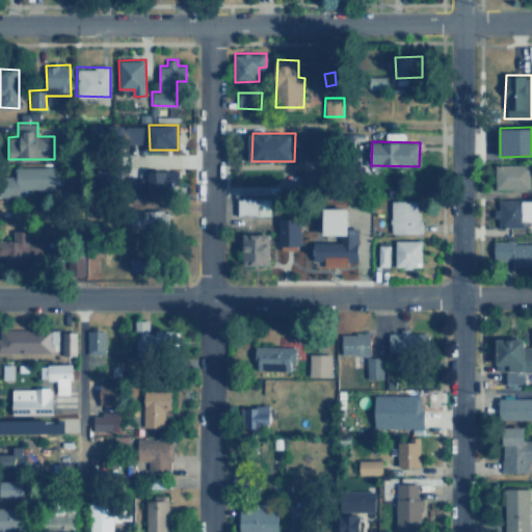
[(529,164),(495,164),(495,189),(529,189),(529,164)]
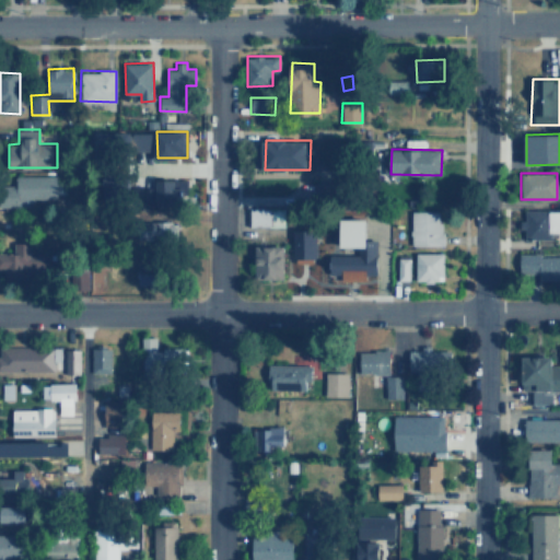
[(0,207),(27,207),(26,199),(56,198),(56,174),(15,175),(16,185),(0,185),(0,207)]
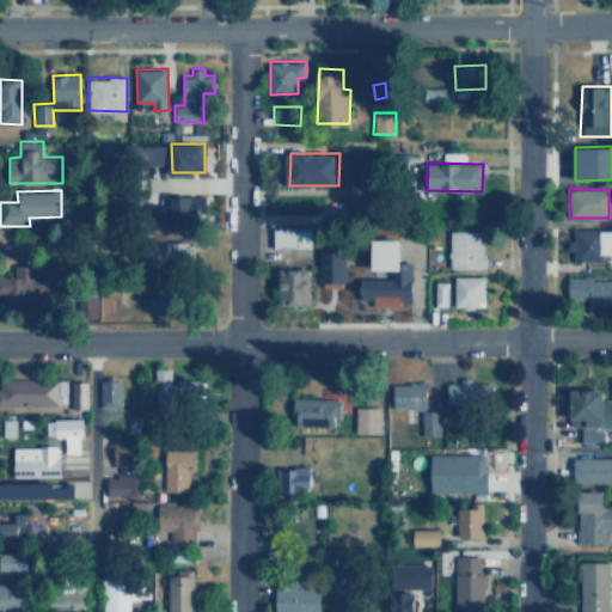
[(203,224),(203,196),(171,195),(171,204),(155,204),(155,224),(203,224)]
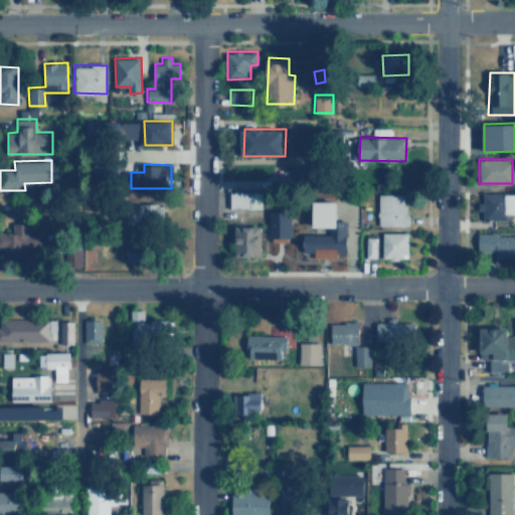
[(261,191),(230,192),(230,208),(261,208),(261,191)]
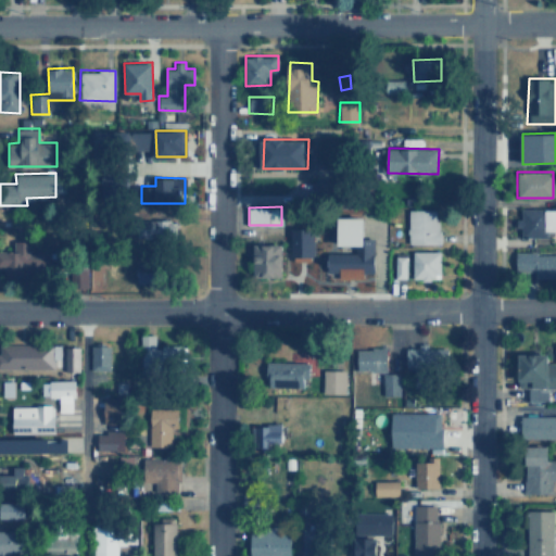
[(555,207),(521,207),(521,218),(520,218),(519,236),(546,237),(546,230),(555,230),(555,207)]
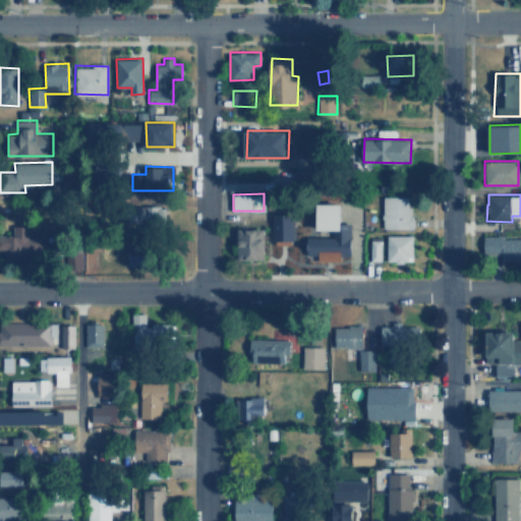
[(383,228),(411,228),(410,195),(382,196),(383,228)]
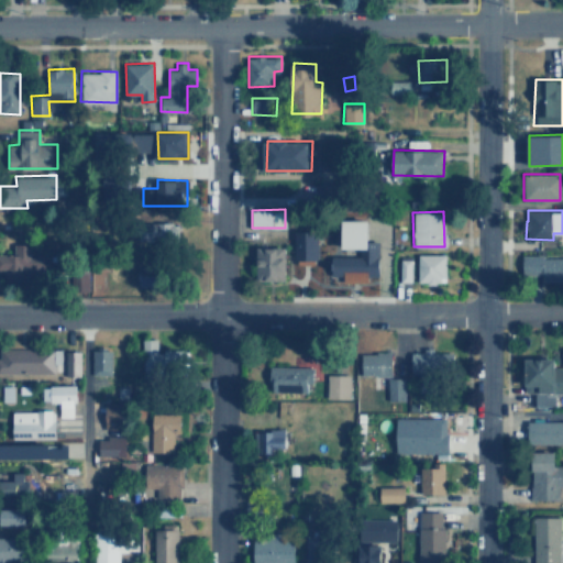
[(332,256),(333,275),(344,275),(344,282),(370,282),(370,275),(381,275),(379,241),(372,241),(371,219),(344,220),(344,249),(371,247),(371,255),(332,256)]
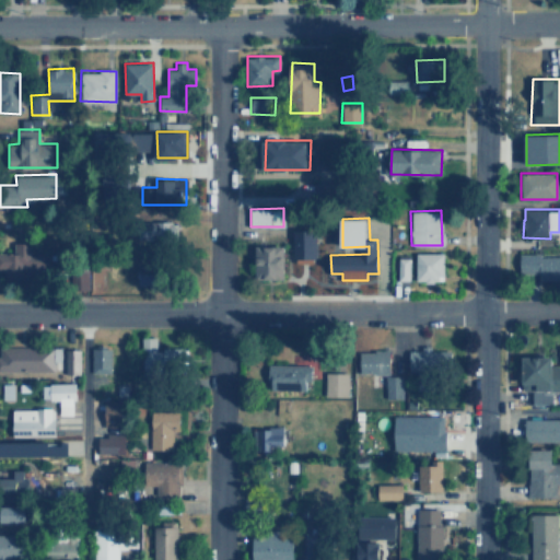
[(175,245),(174,221),(143,221),(143,238),(152,238),(152,245),(175,245)]
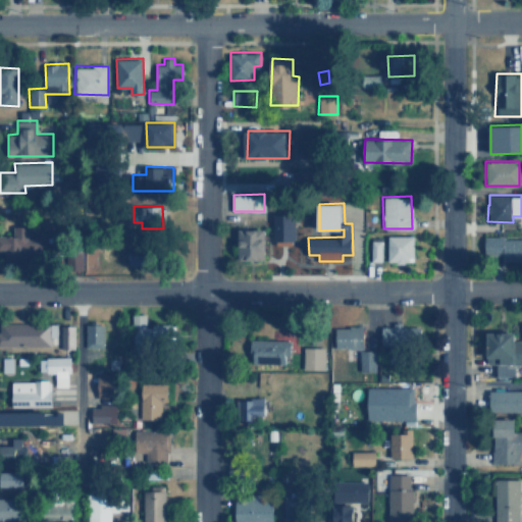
[(294,214),(273,214),(273,245),(294,245),(294,214)]
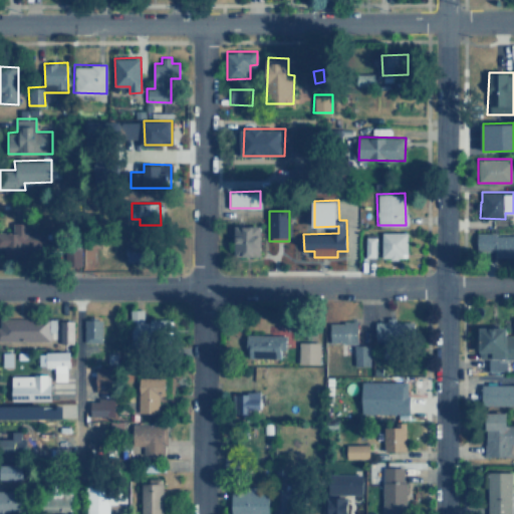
[(262,226),(236,225),(235,256),(261,257),(262,226)]
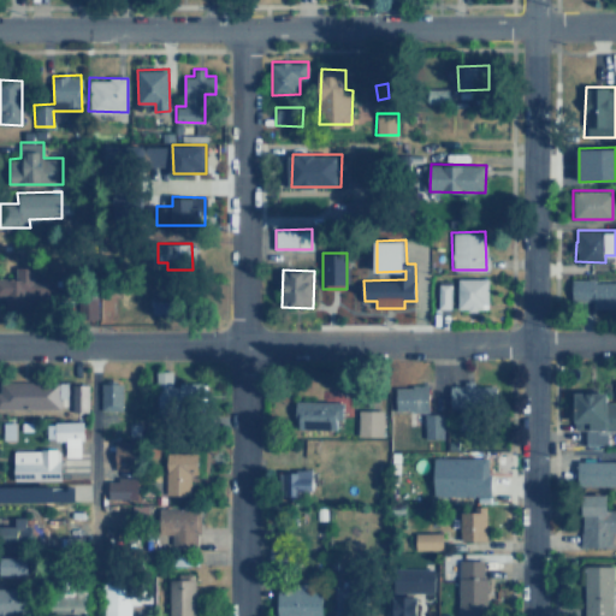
[(0,296),(5,296),(5,302),(49,304),(51,280),(0,277),(0,296)]
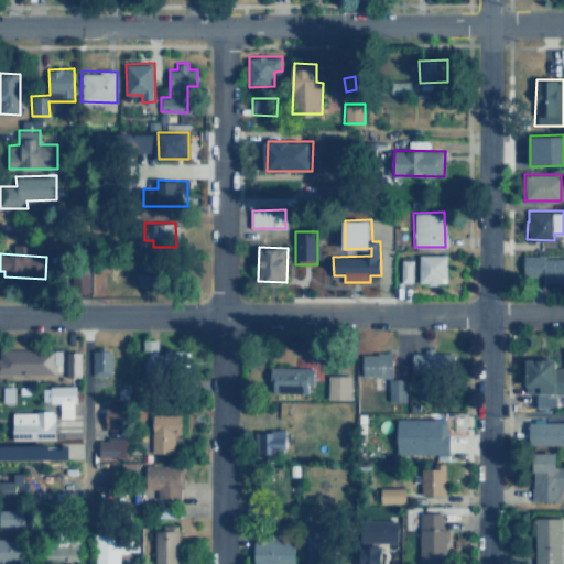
[(419,282),(446,283),(447,255),(419,253),(419,282)]
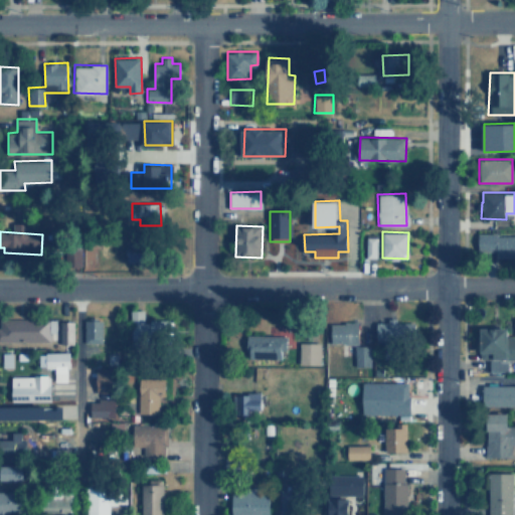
[(479,250),(496,250),(497,256),(514,256),(514,235),(497,235),(497,232),(478,232),(479,250)]
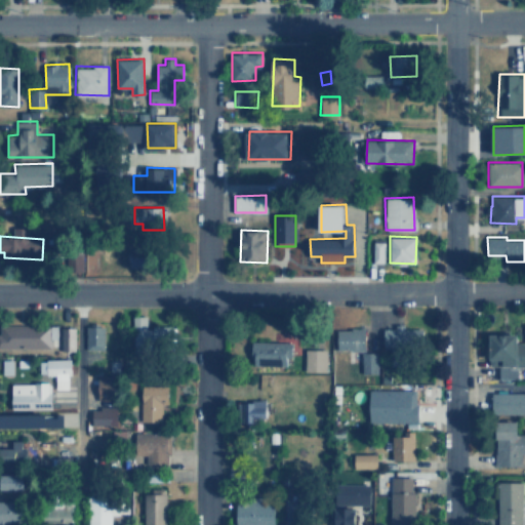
[(385,263),(385,241),(373,241),(373,263),(385,263)]
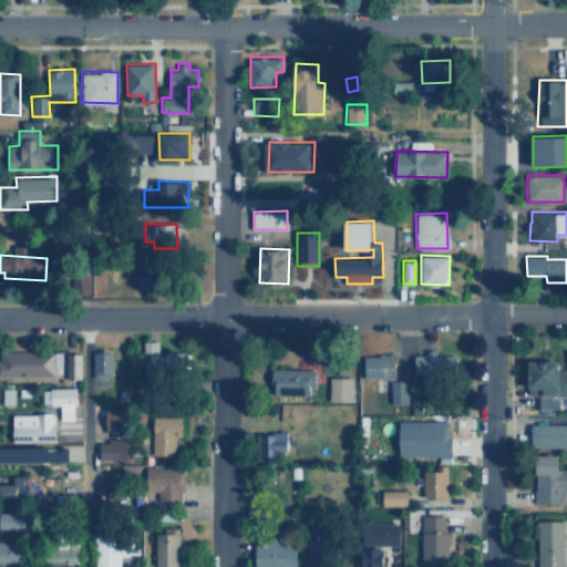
[(103,275),(74,274),(74,289),(102,290),(103,275)]
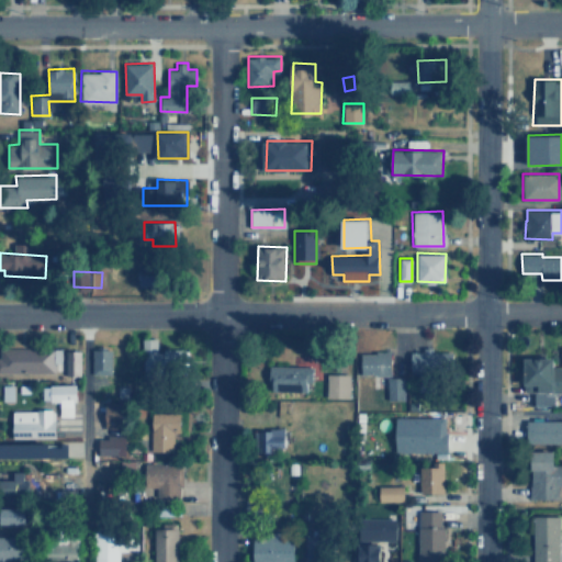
[(165,285),(164,276),(139,277),(139,287),(165,285)]
